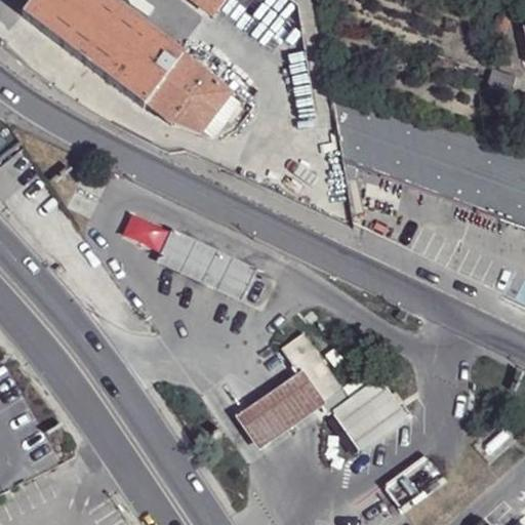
[(147,108),(183,59),(105,0),(35,0),(24,16),(144,111),(147,108)]
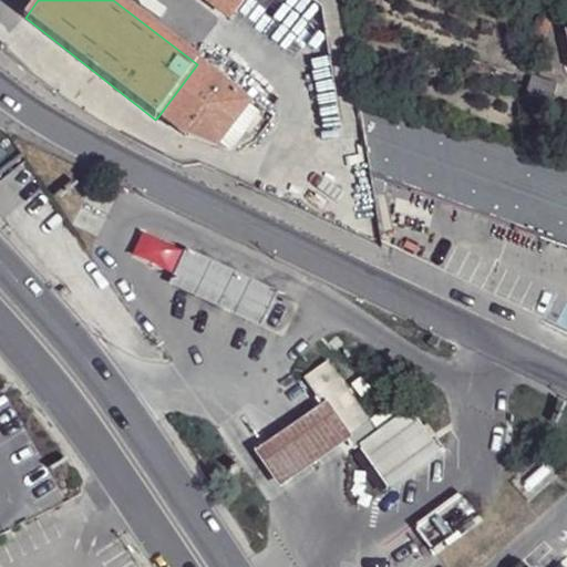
[(203,0),(229,20),(244,0),(203,0)]
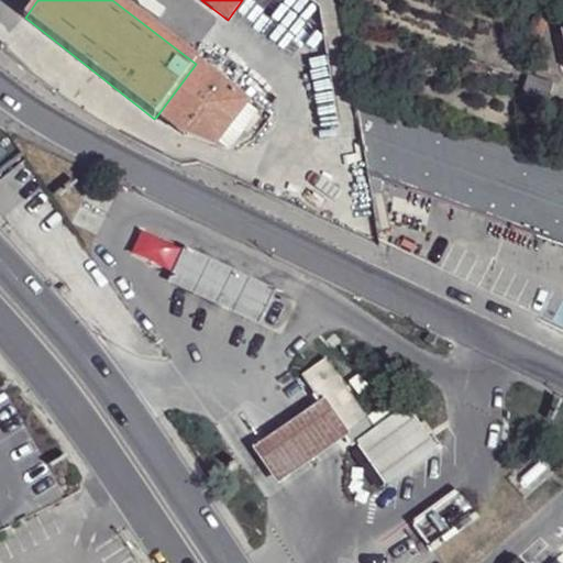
[(533,35),(547,36),(549,19),(536,18),(533,35)]
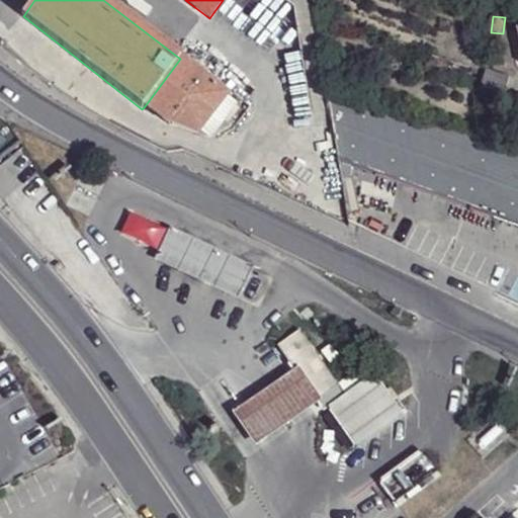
[(517,69),(517,26),(509,28),(517,70),(517,69)]
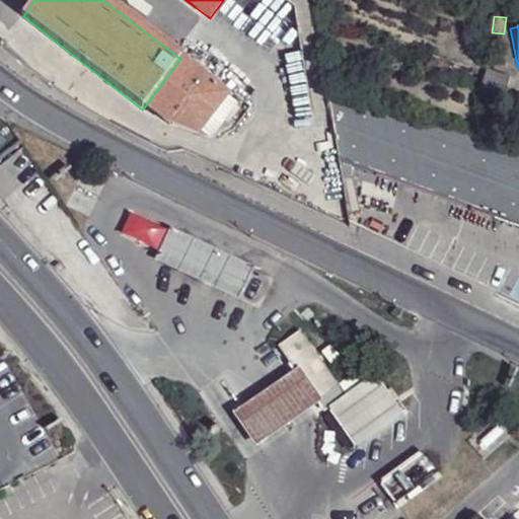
[(180,59),(145,106),(171,125),(173,124),(198,135),(199,133),(226,96),(227,94),(210,80),(213,77),(204,69),(200,74),(180,59)]
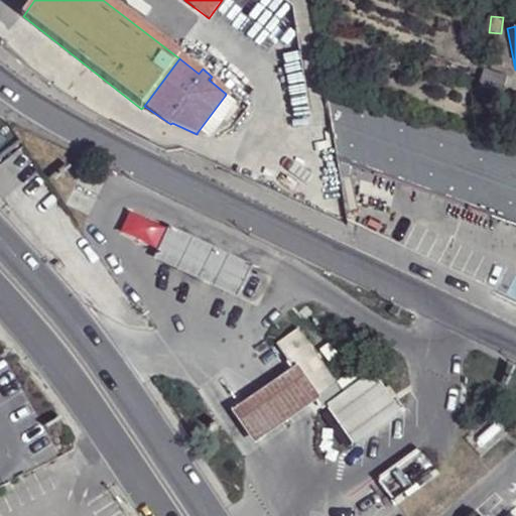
[(477,86),(501,96),(508,79),(485,70),(482,75),(477,86)]
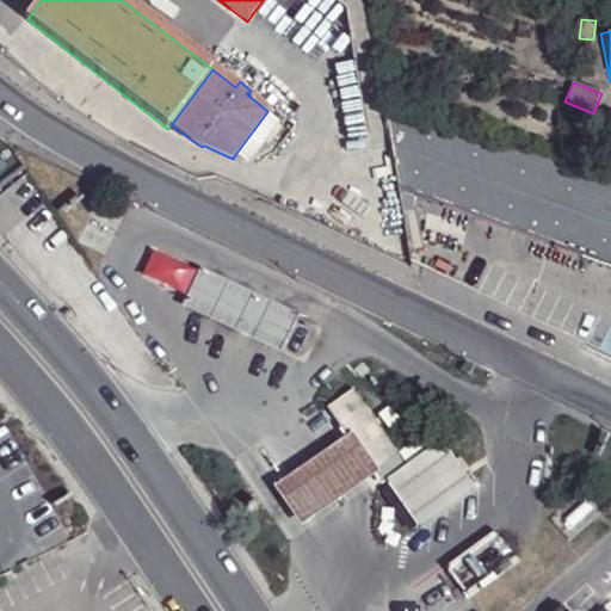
[(395,190),(584,257),(610,198),(610,186),(383,106),(387,122),(395,190)]
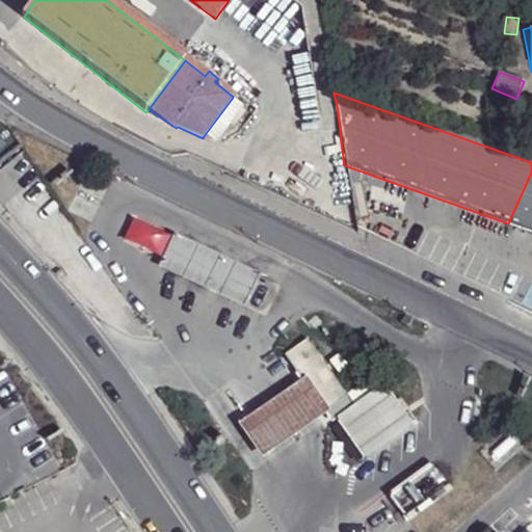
[(232,99),(204,136),(209,139),(214,137),(239,104),(232,99)]
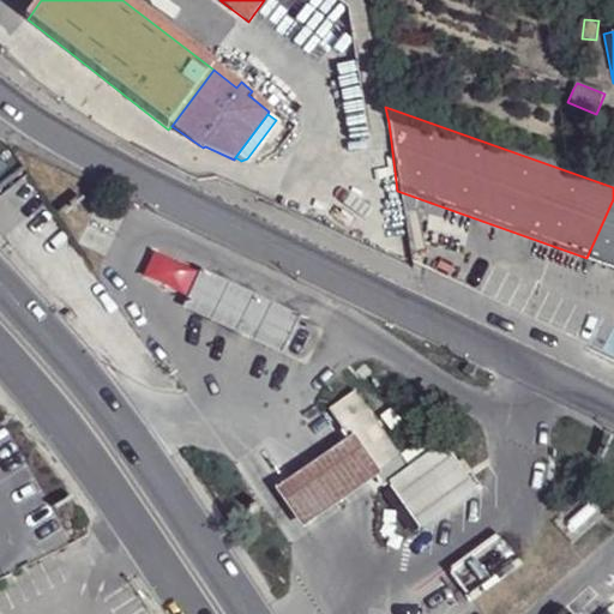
[(613,199),(587,258),(613,268),(613,199)]
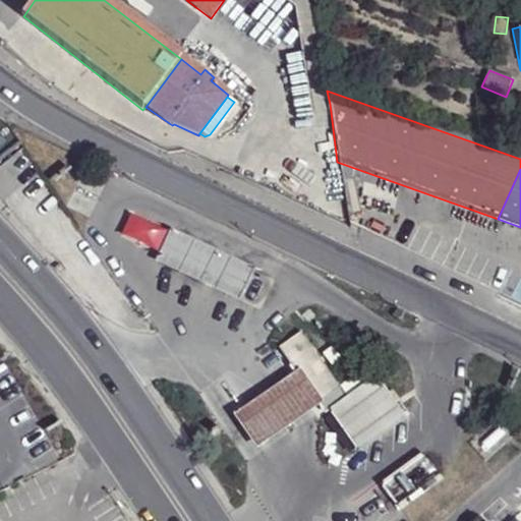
[(157,259),(239,300),(254,269),(172,229),(157,259)]
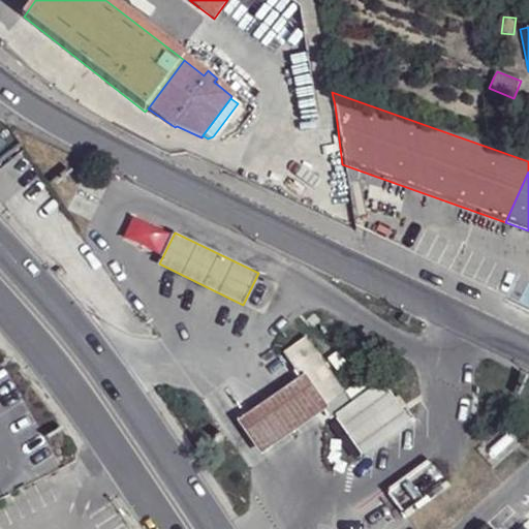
[(332,415),(347,404),(303,338),(282,351),(303,381),(325,416),(327,418),(332,415)]
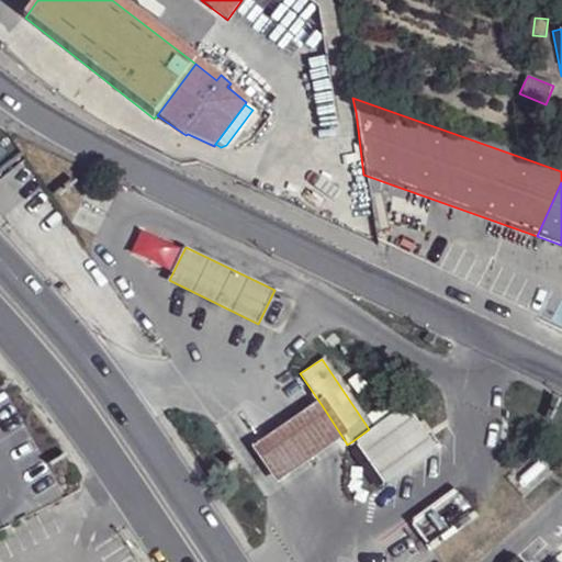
[(251,452),(276,490),(316,462),(346,442),(322,405),(293,424),(251,452)]
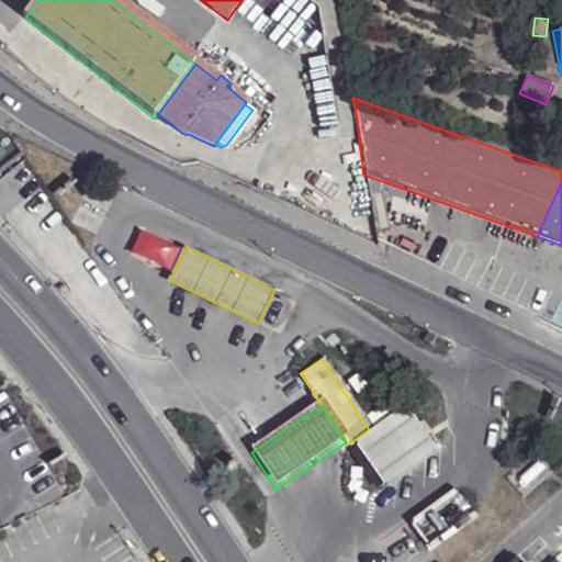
[(369,429),(352,441),(383,484),(431,451),(402,407),(369,429)]
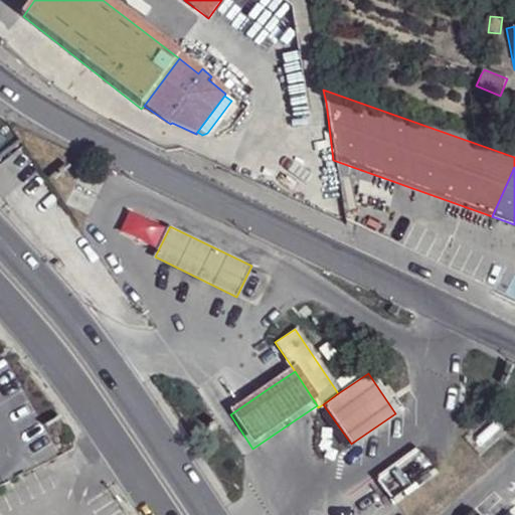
[(394,504),(438,474),(418,447),(375,478),(394,504)]
